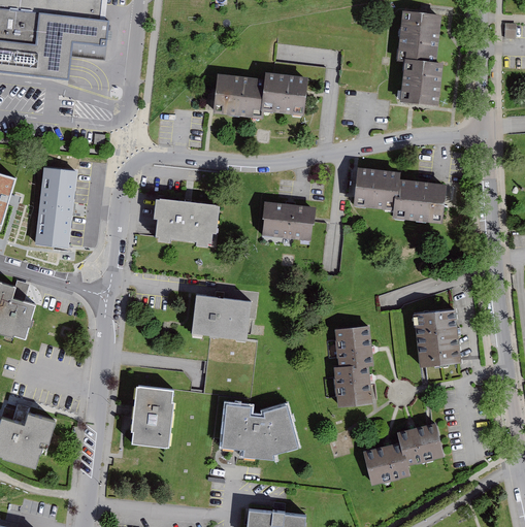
[(0,70),(60,77),(63,42),(100,46),(103,26),(105,0),(0,0),(0,70)]
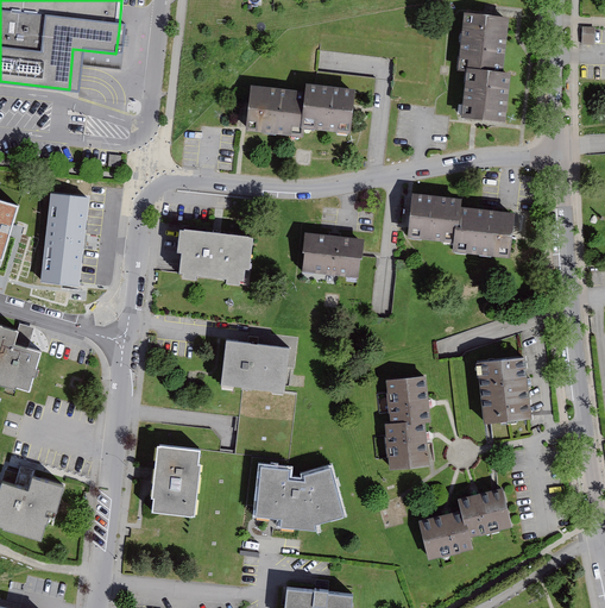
[(458,118),(505,123),(510,75),(502,74),(508,18),(462,13),(457,70),(462,71),(458,118)]
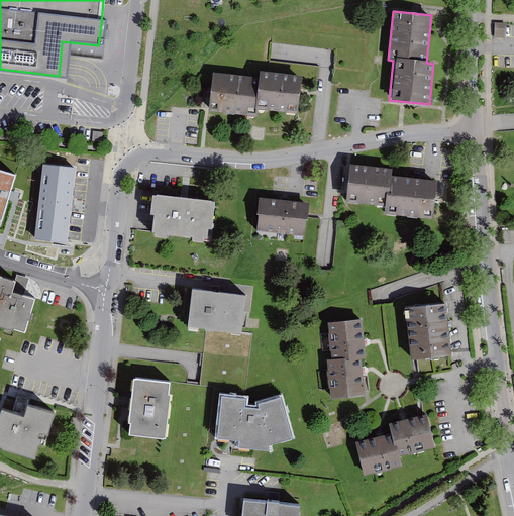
[(502,39),(503,24),(492,23),(491,38),(502,39)]
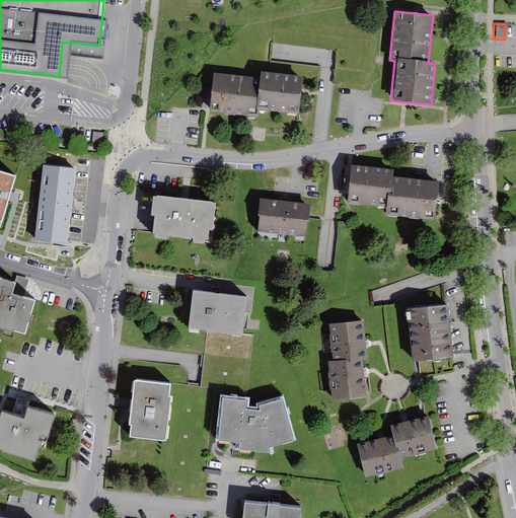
[(297,118),(302,77),(262,72),(261,80),(212,74),(208,112),(256,118),(258,113),(297,118)]
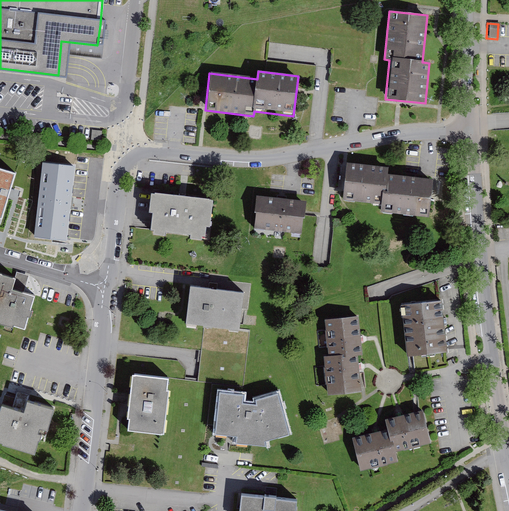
[(64,240),(73,166),(42,162),(33,236),(64,240)]
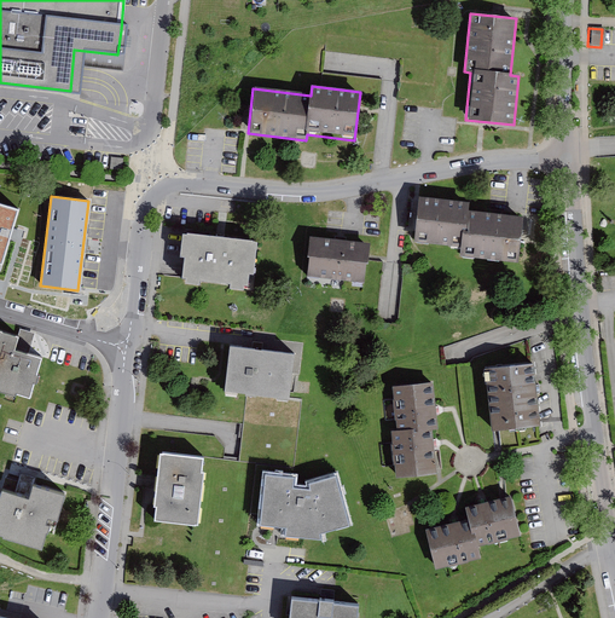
[(468,209),(469,201),(418,196),(413,241),(460,246),(459,256),(518,263),(523,215),(479,211),(468,209)]
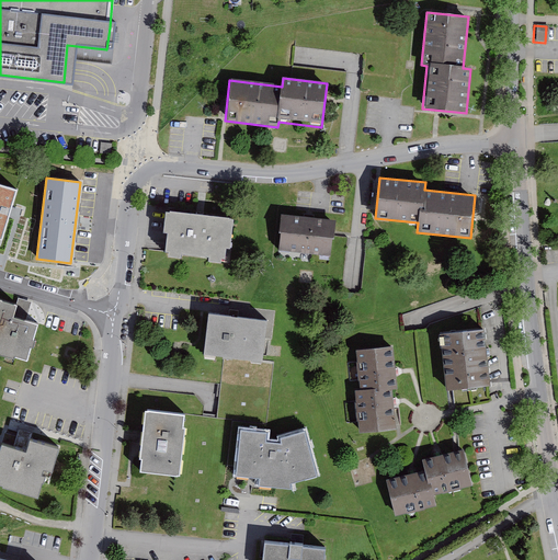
[(230,249),(234,218),(166,212),(163,233),(168,233),(166,253),(169,253),(169,256),(182,259),(182,254),(209,256),(208,261),(221,262),(221,259),(226,259),(227,249),(230,249)]
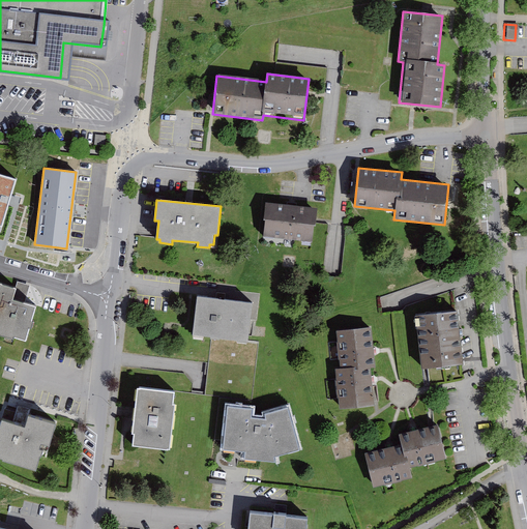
[(311,242),(316,208),(265,202),(261,236),(311,242)]
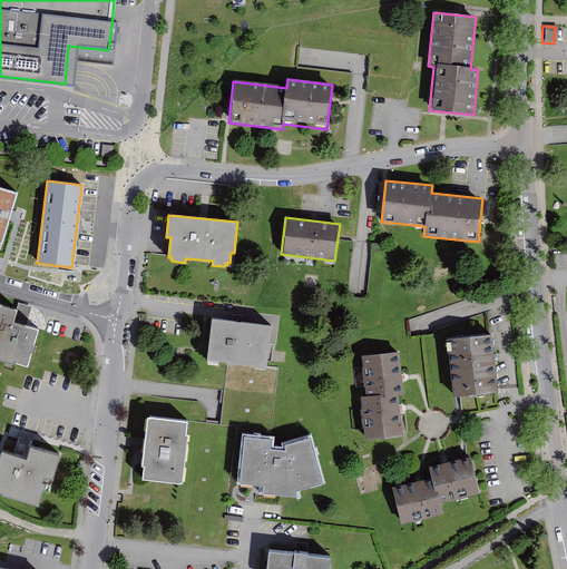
[(15,304),(13,308),(0,304),(0,360),(16,364),(17,360),(28,363),(39,329),(23,324),(29,307),(15,304)]
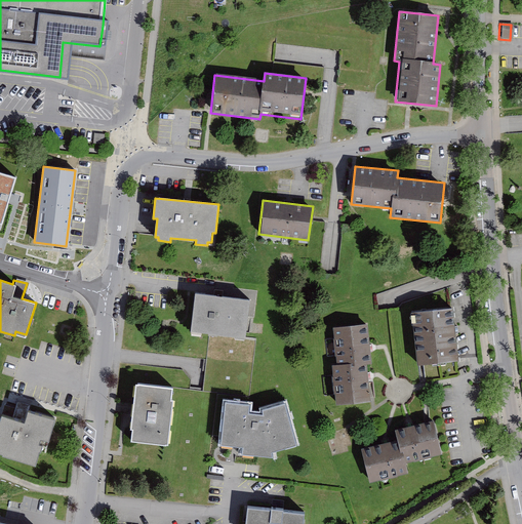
[(250,298),(195,292),(191,330),(246,336),(250,298)]
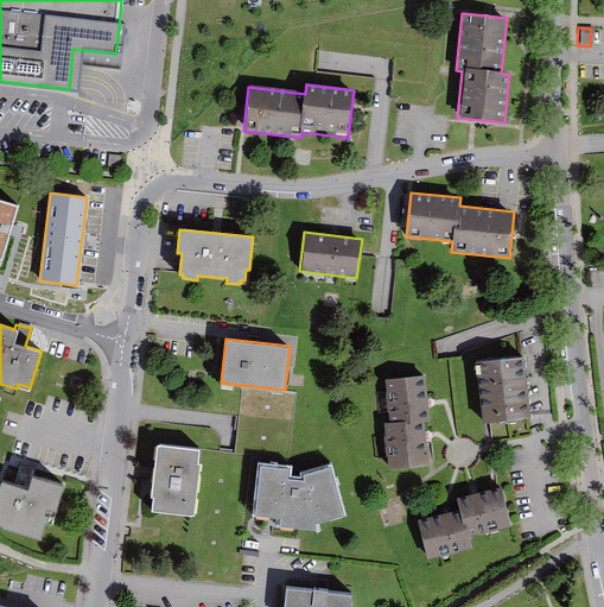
[(531,417),(523,355),(476,360),(483,423),(531,417)]
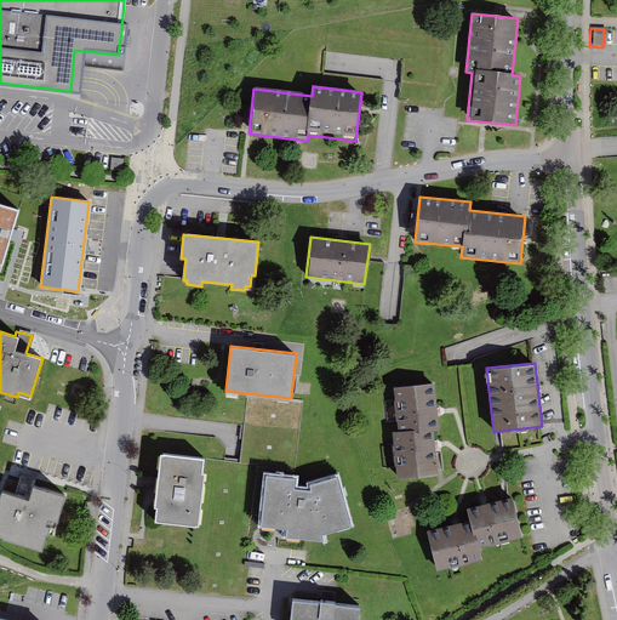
[(430,431),(439,430),(434,382),(392,387),(396,432),(389,432),(394,478),(435,473),(430,431)]
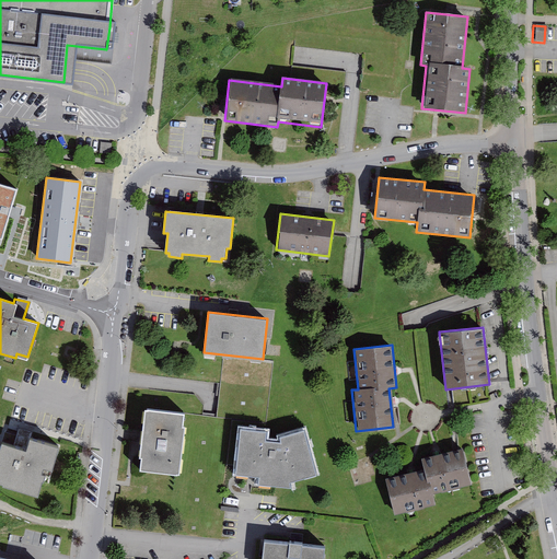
[(183,412),(146,408),(139,457),(143,457),(141,468),(177,473),(184,427),(181,427),(183,412)]
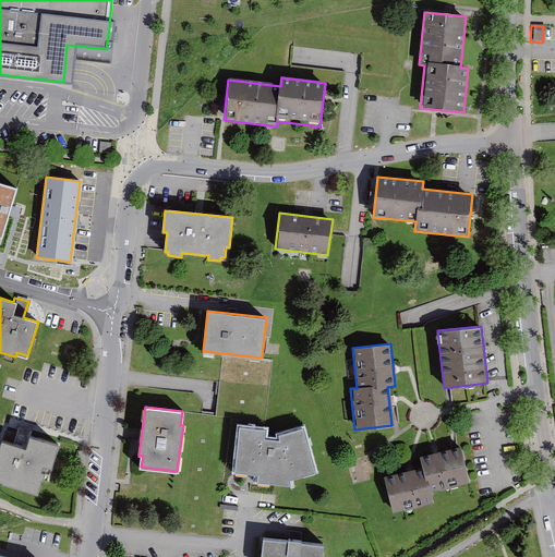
[(288,485),(288,480),(315,472),(302,428),(277,436),(278,440),(264,439),(265,430),(239,428),(236,472),(257,474),(256,483),(288,485)]
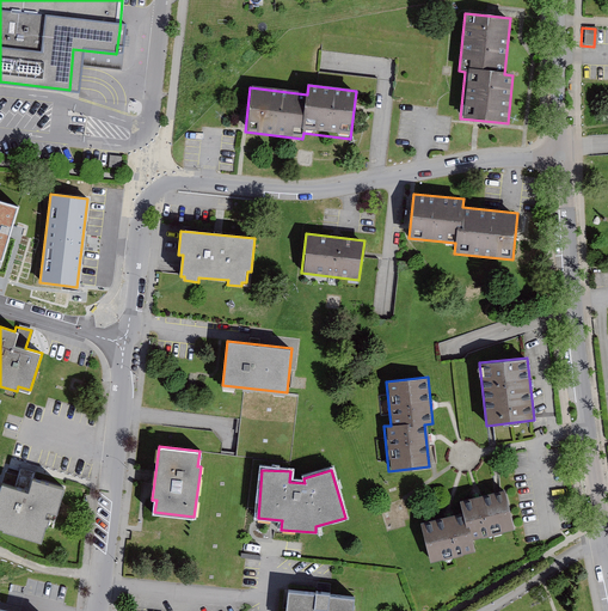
[(30,490),(2,483),(0,492),(0,527),(41,541),(49,509),(57,512),(65,487),(34,478),(30,490)]
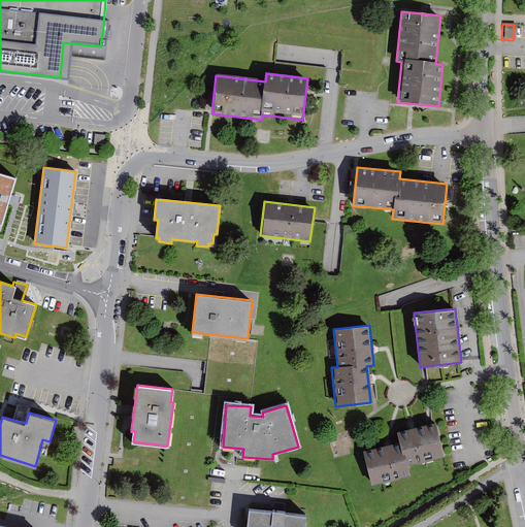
[(444,456),(435,423),(396,431),(399,443),(363,451),(370,484),(411,475),(407,464),(444,456)]
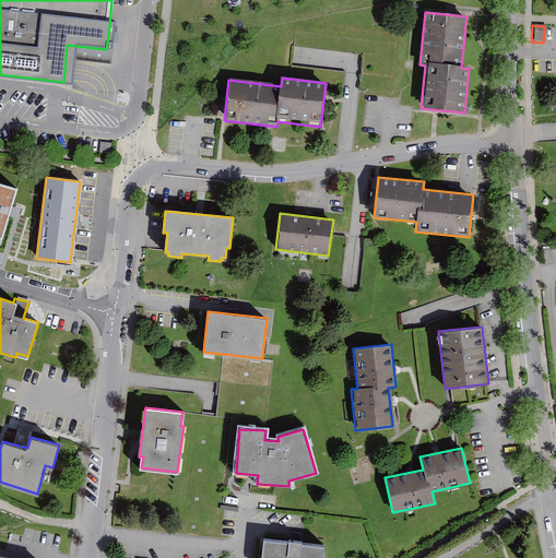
[(321,557),(323,546),(264,541),(261,557),(321,557)]
